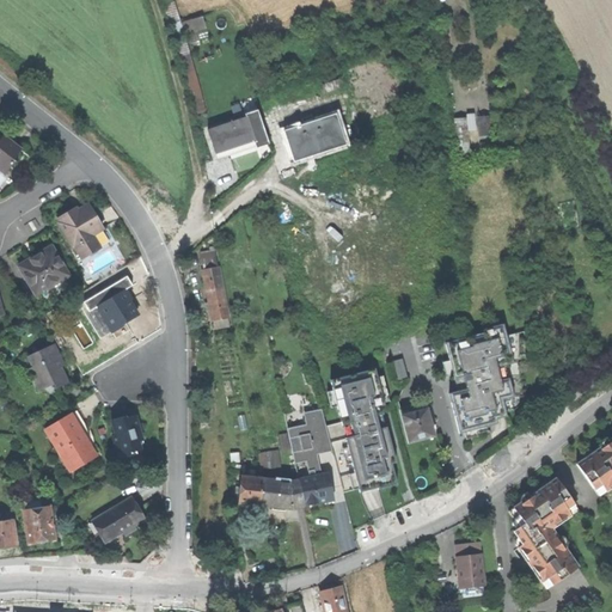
[(255,146),(268,142),(258,110),(245,115),(246,118),(208,133),(212,142),(215,153),(254,140),(255,146)]
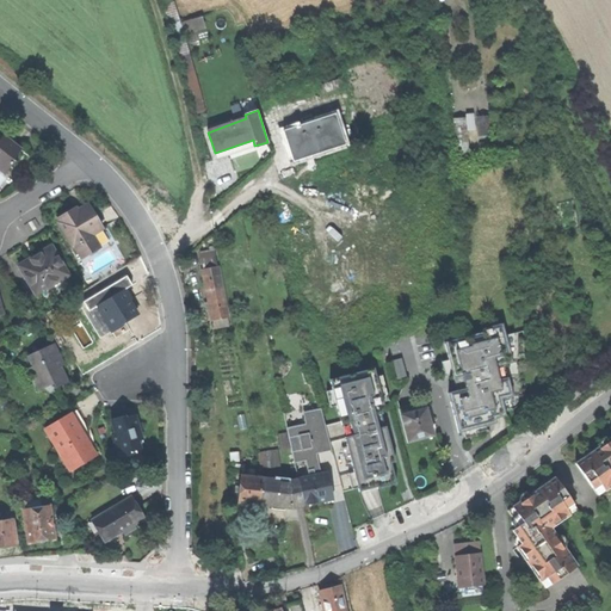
[(292,161),(345,144),(335,113),(283,130),(288,147),(292,161)]
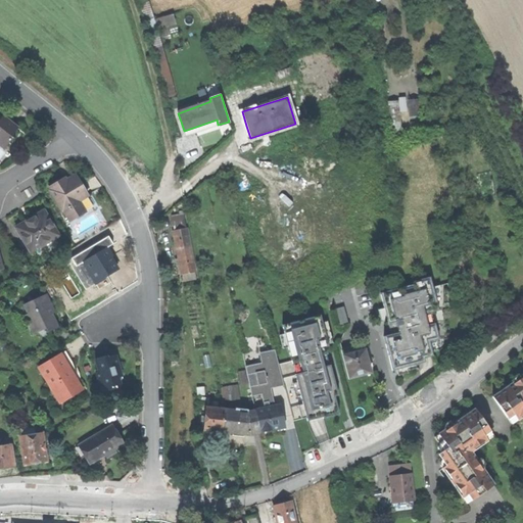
[(401,110),(408,109),(407,97),(387,99),(391,130),(403,129),(401,110)]
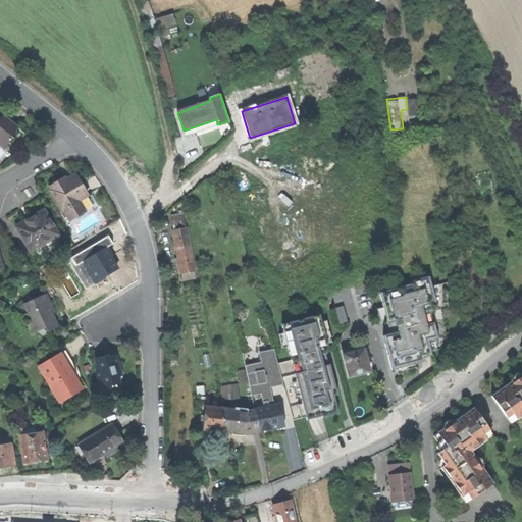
[(0,143),(6,147),(13,137),(12,136),(18,126),(2,114),(0,117),(0,116),(0,143)]
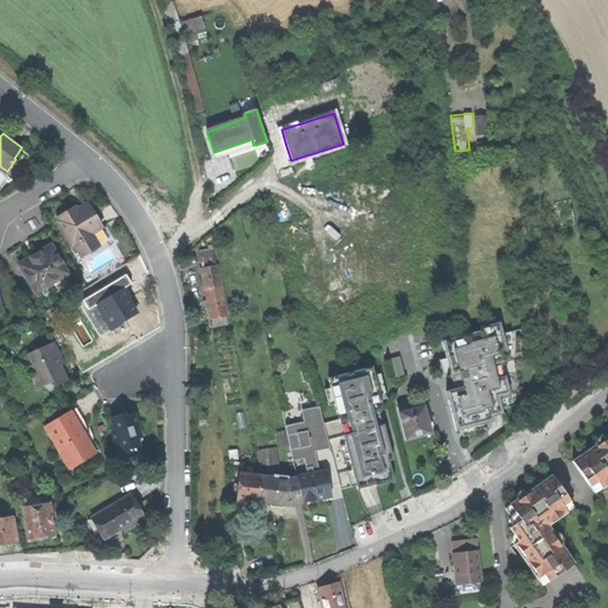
[(215,158),(253,145),(252,139),(214,152),(215,158)]
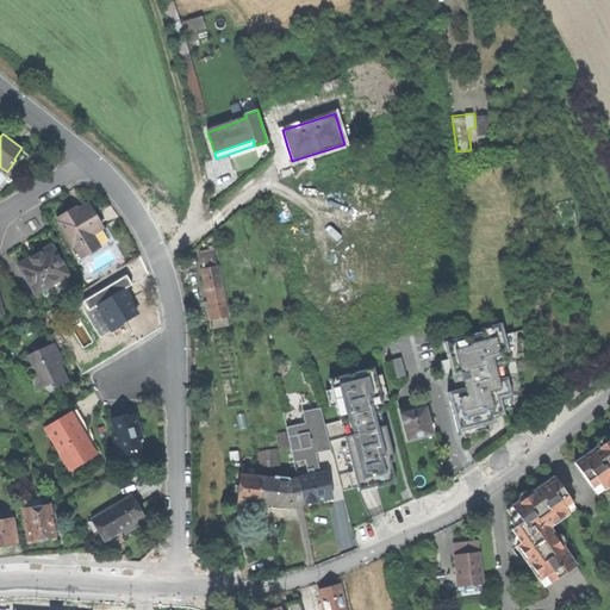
[(74,243),(81,256),(95,248),(88,235),(101,226),(88,204),(75,211),(70,213),(69,211),(58,217),(60,219),(58,221),(72,244),(74,243)]
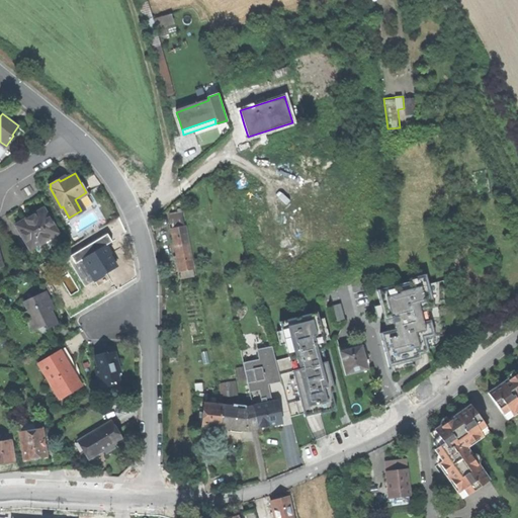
[(30,185),(21,190),(24,196),(33,191),(30,185)]
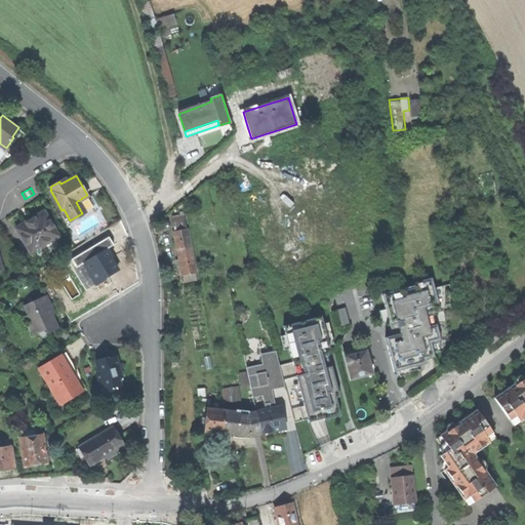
[(29,252),(58,236),(43,210),(29,218),(14,227),(29,252)]
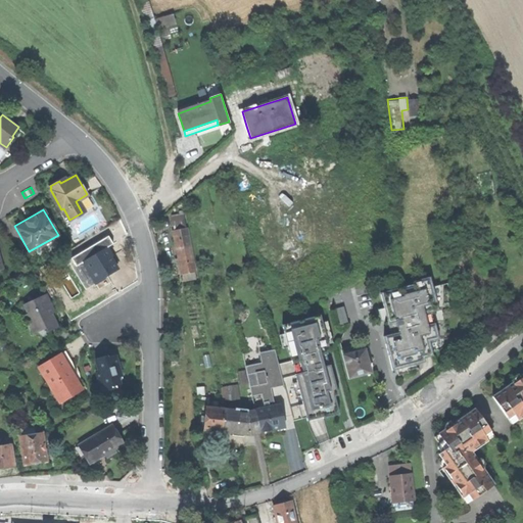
[(174,228),(187,226),(185,212),(172,215),(174,228)]
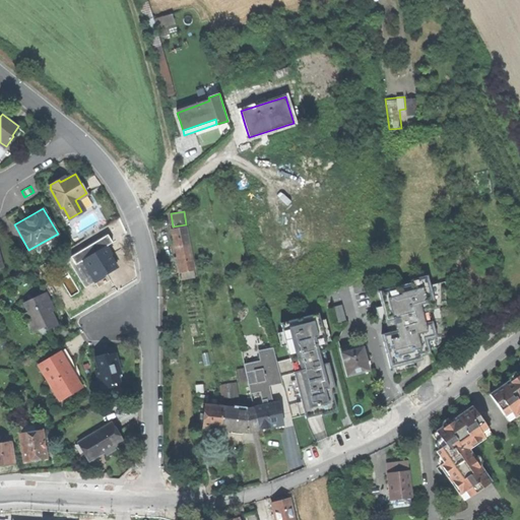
[(185,231),(173,234),(175,243),(187,241),(185,231)]
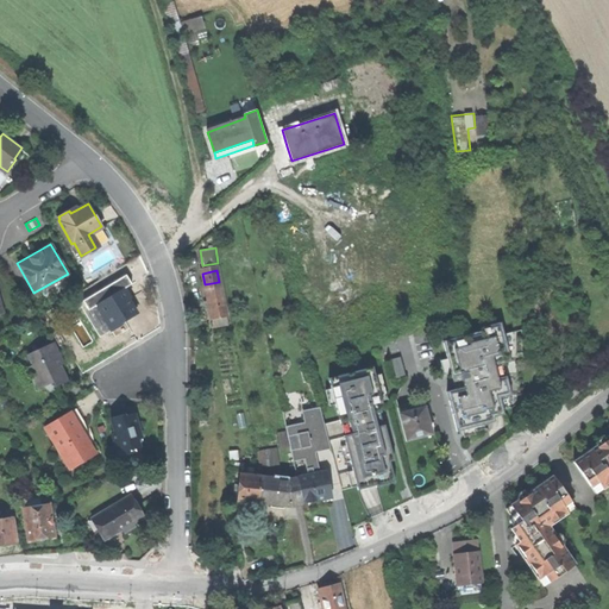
[(220,284),(205,288),(207,302),(211,319),(226,315),(220,284)]
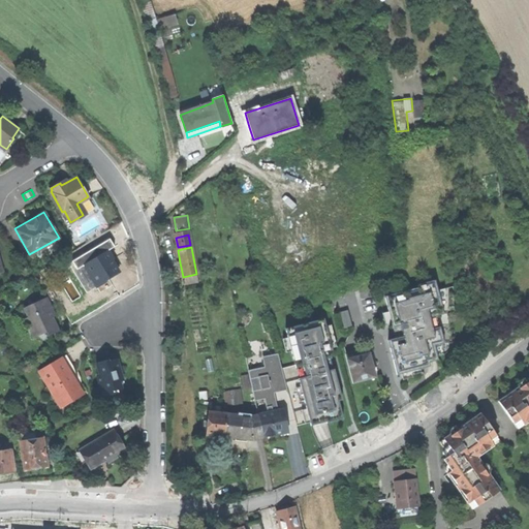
[(96,286),(105,281),(104,280),(114,274),(117,271),(117,269),(116,268),(113,266),(111,262),(110,259),(113,258),(107,250),(83,265),(96,286)]
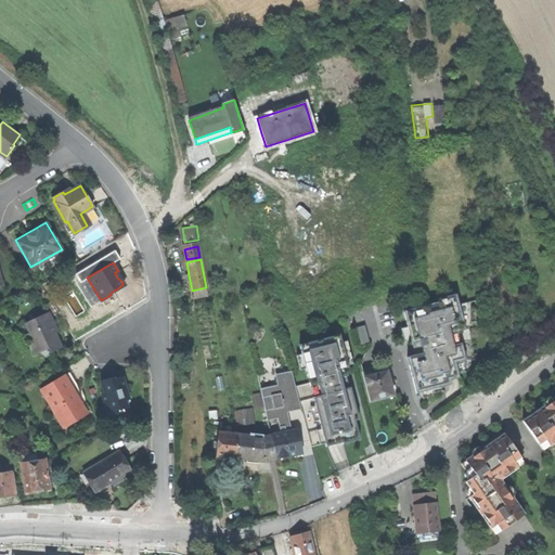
[(516,285),(519,281),(517,272),(506,274),(508,286),(516,285)]
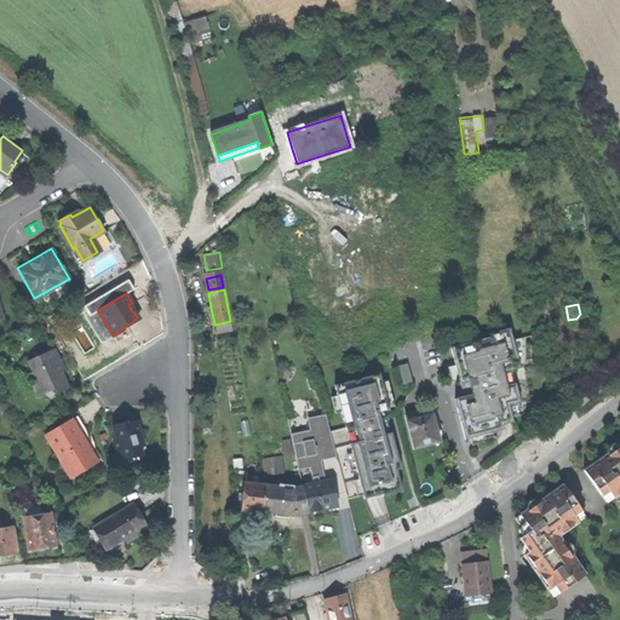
[(491,338),(493,349),(459,357),(468,395),(470,402),(463,403),(470,432),(507,423),(504,407),(517,403),(511,377),(521,373),(511,333),(491,338)]
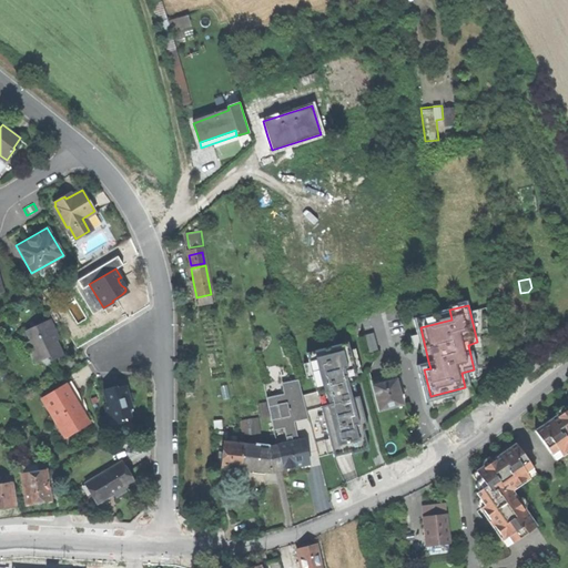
[(50,318),(24,330),(29,340),(26,342),(36,362),(48,356),(50,359),(62,354),(56,341),(59,338),(57,333),(50,318)]
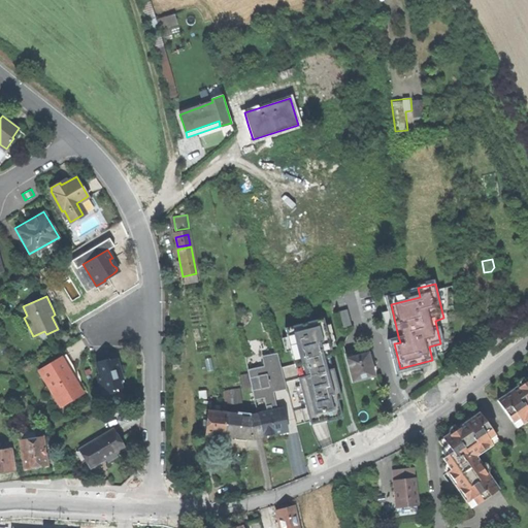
[(342,326),(351,325),(348,309),(339,310),(342,326)]
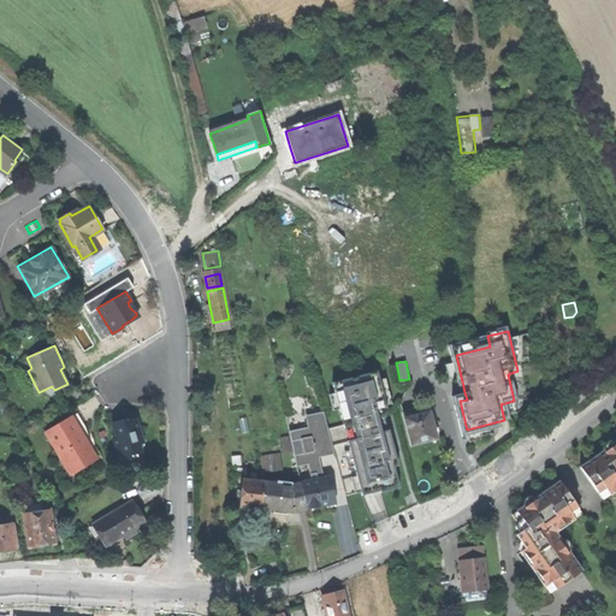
[(377,375),(336,384),(362,502),(400,493),(394,468),(398,467),(390,431),(383,433),(380,421),(388,419),(377,375)]
